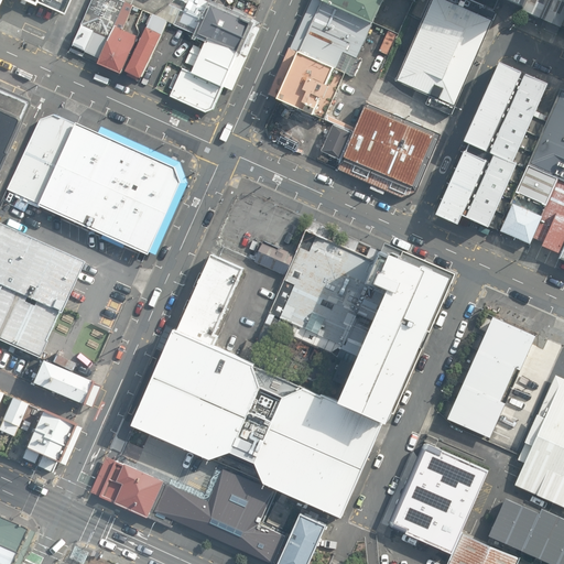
[(34,0),(0,0),(0,13),(12,19),(20,1),(32,7),(34,0)]
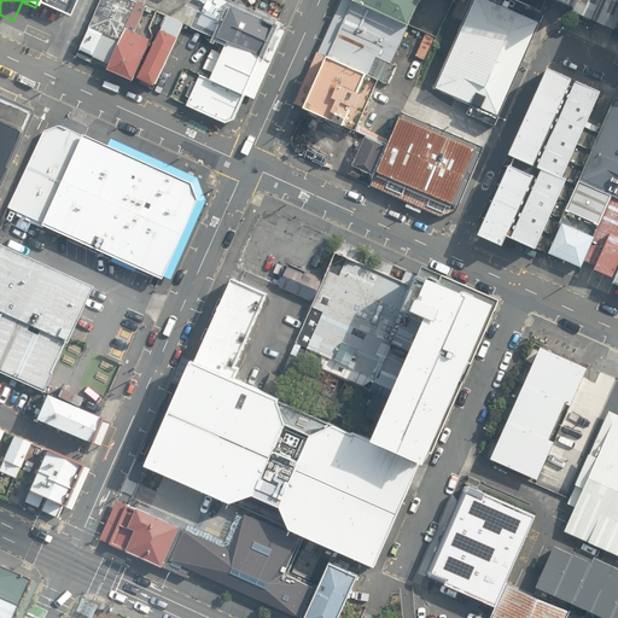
[(139,5),(126,0),(104,0),(80,54),(110,69),(139,5)]
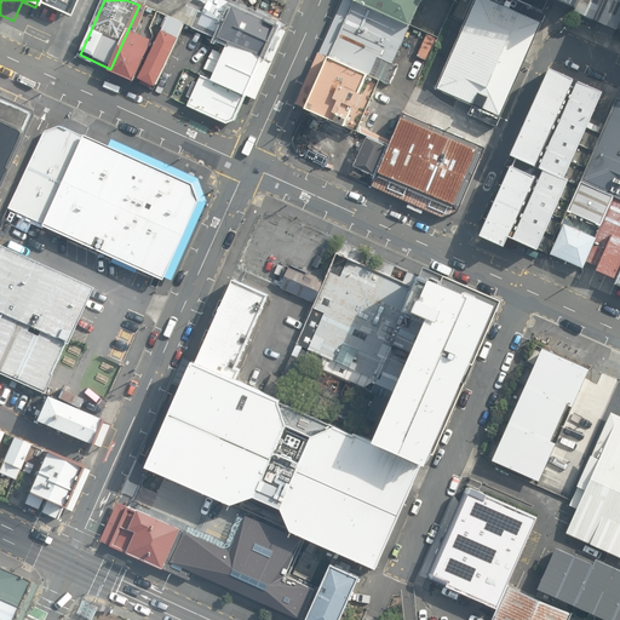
[(213,0),(202,0),(188,26),(223,41),(262,58),(274,27),(213,0)]
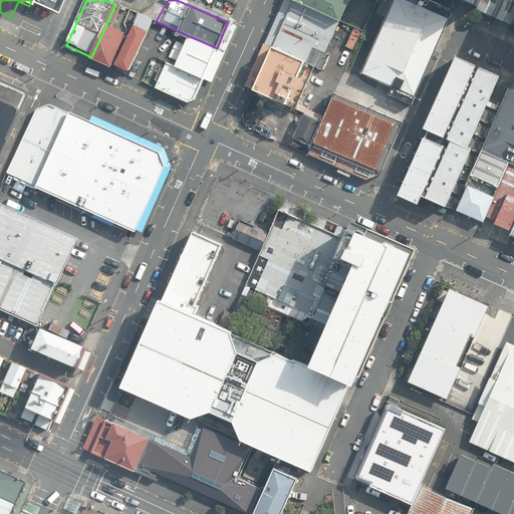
[(292,0),(292,1),(340,22),(350,1),(347,0),(292,0)]
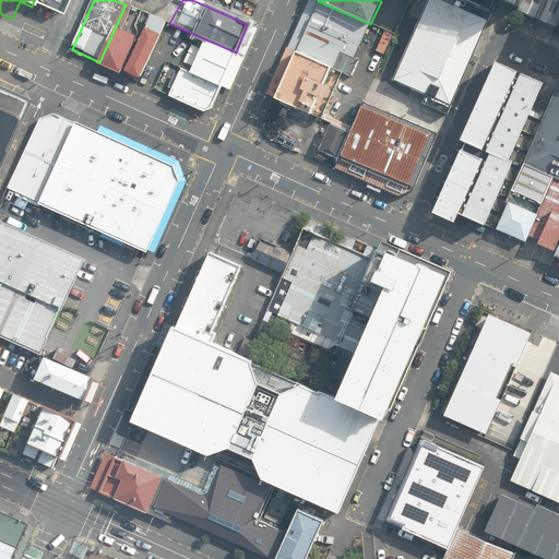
[(487,22),(435,0),(427,0),(418,23),(394,80),(453,105),(487,22)]
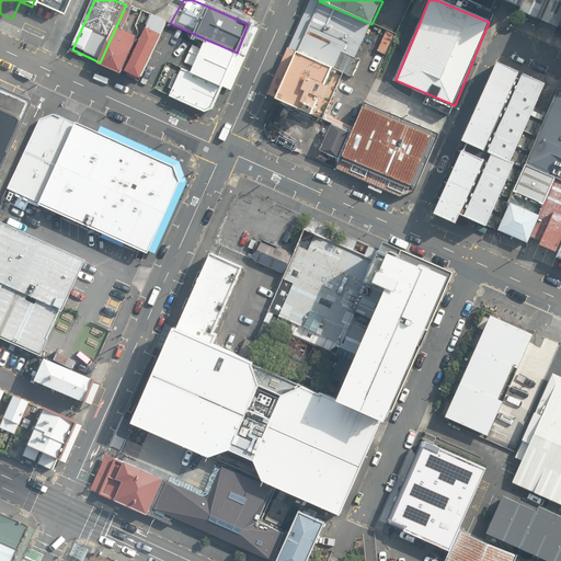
[(499,0),(521,10),(525,0),(499,0)]
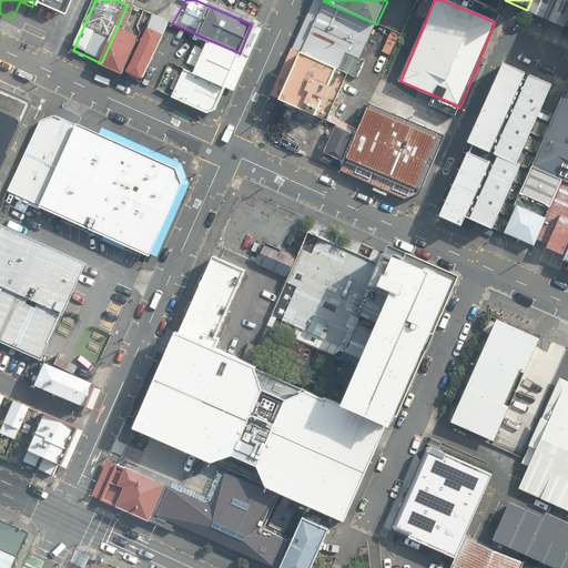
[(567,20),(567,0),(533,0),(528,11),(565,27),(567,20)]
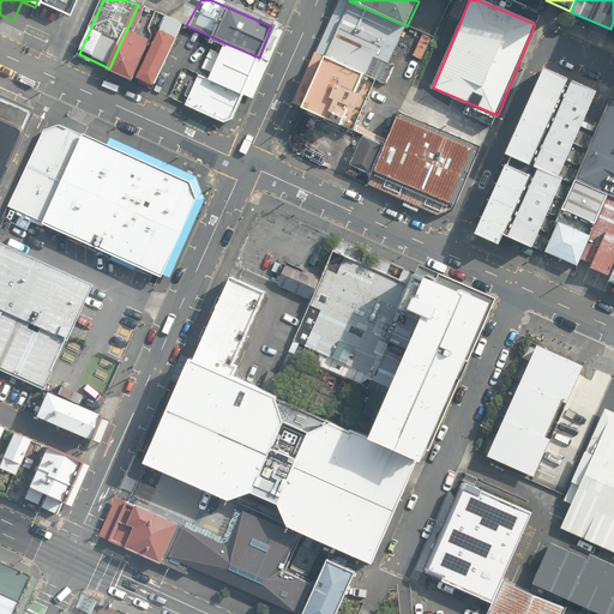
[(407,26),(349,1),(324,56),(366,76),(374,56),(389,62),(407,26)]
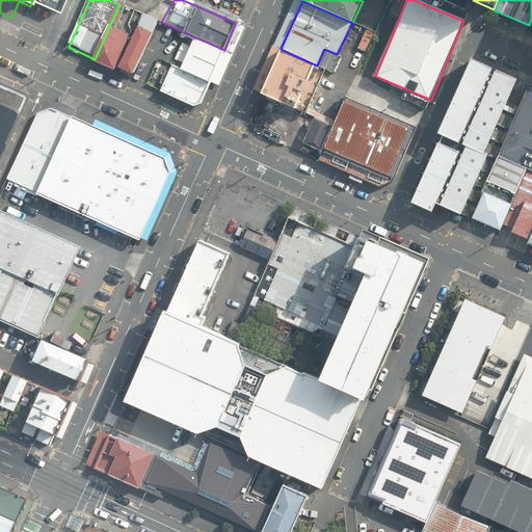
[(161,22),(147,16),(120,70),(134,76),(161,22)]
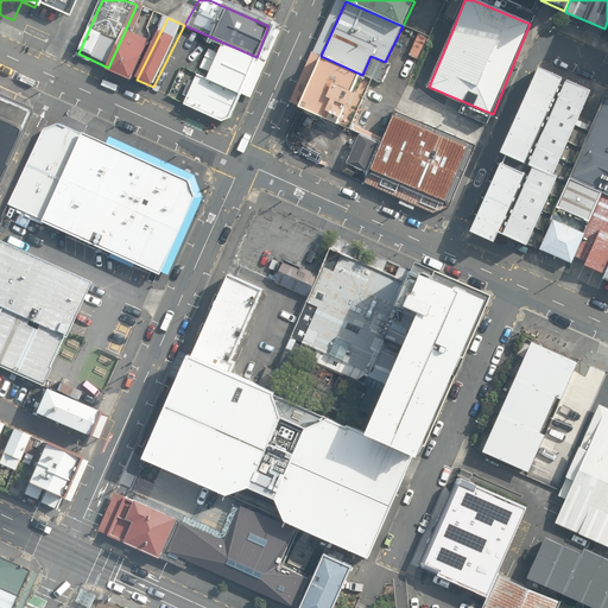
[(151,39),(126,30),(108,68),(134,80),(151,39)]
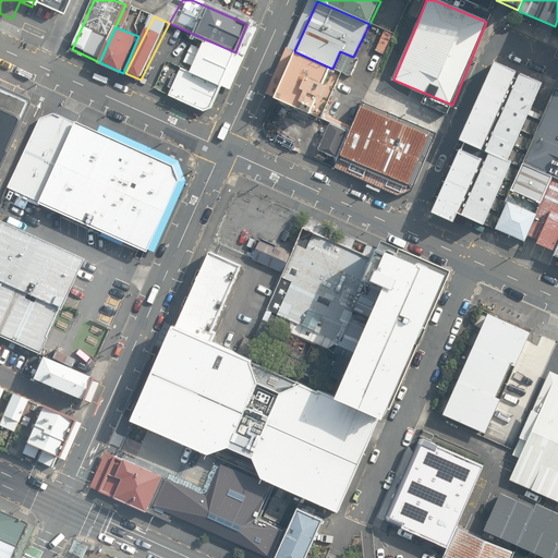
[(235,52),(201,37),(185,71),(220,87),(235,52)]
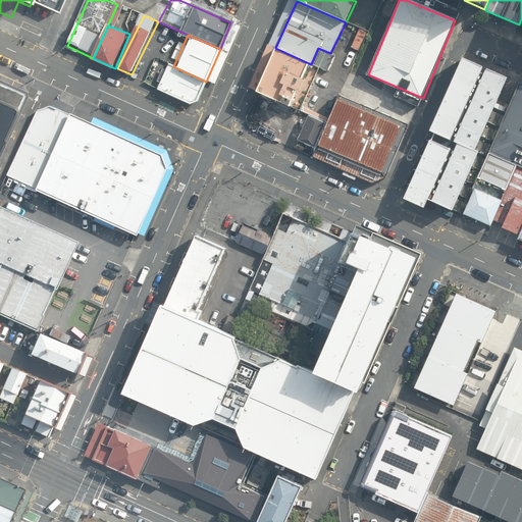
[(311,64),(275,48),(257,89),(298,108),(317,66),(311,64)]
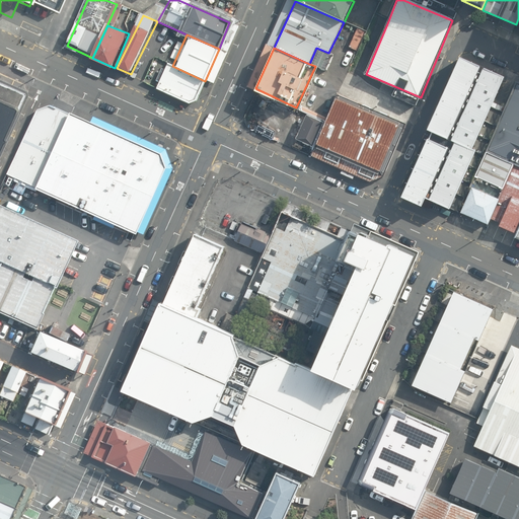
[(516,83),(460,57),(427,129),(431,131),(401,196),(421,206),(425,198),(459,213),(485,153),(516,83)]
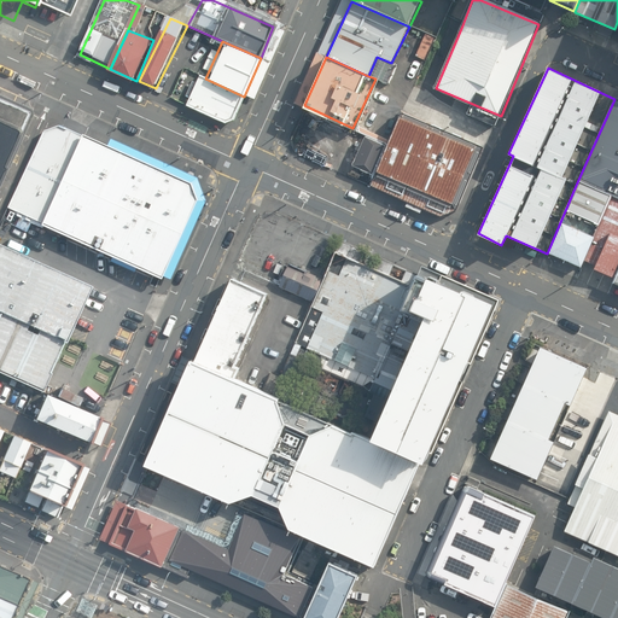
[(205,79),(188,71),(176,101),(228,122),(233,120),(244,97),(205,79)]
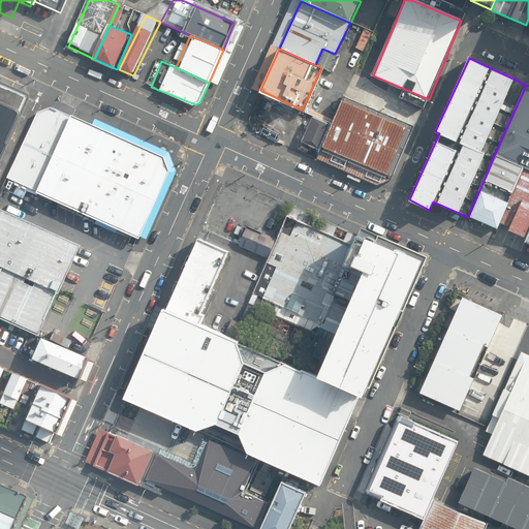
[(0,85),(0,153),(2,148),(4,148),(25,100),(23,95),(0,85)]
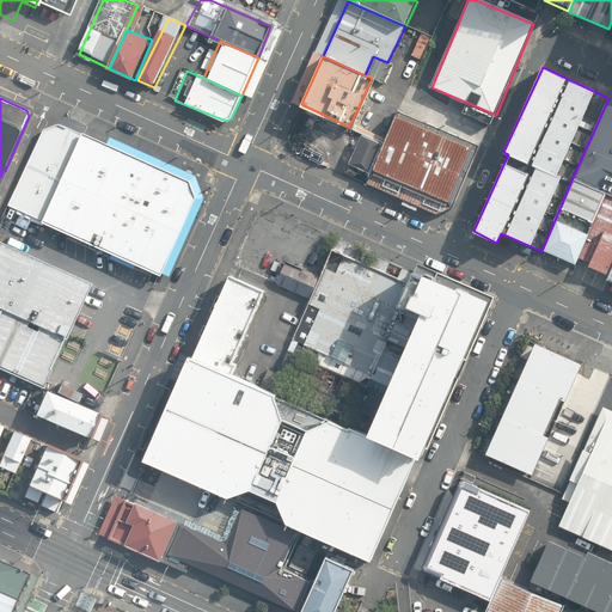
[(611,99),(609,98),(571,181),(607,195),(611,196),(611,99)]
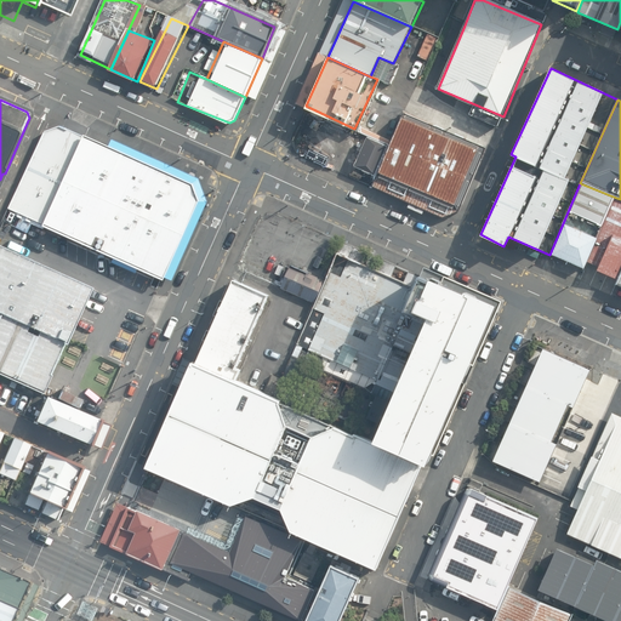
[(485,147),(404,112),(370,186),(440,218),(456,211),(485,147)]
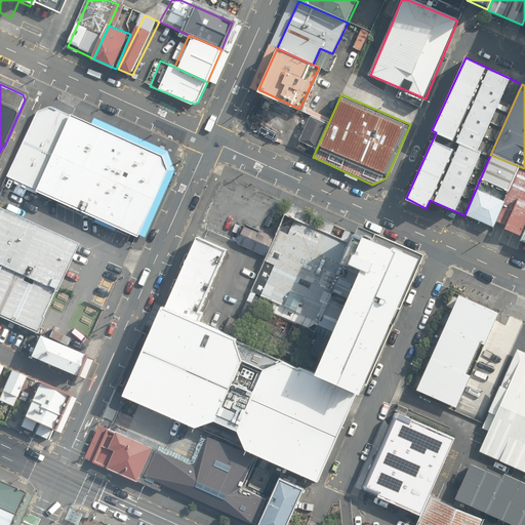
[(37,192),(139,238),(170,170),(164,156),(51,106),(38,112),(7,176),(38,190),(37,192)]
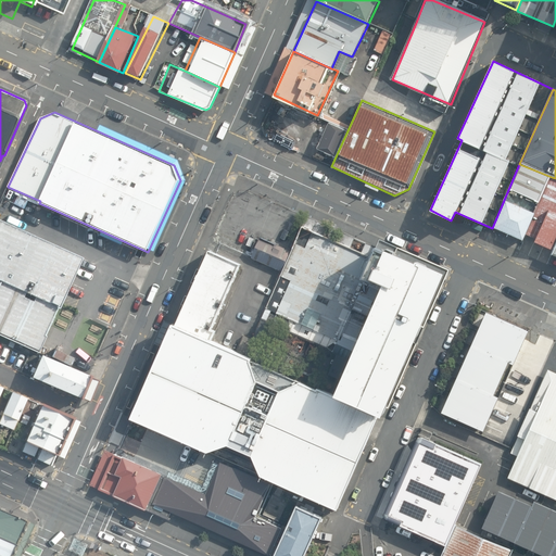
[(346,130),(327,122),(316,149),(336,156),(346,130)]
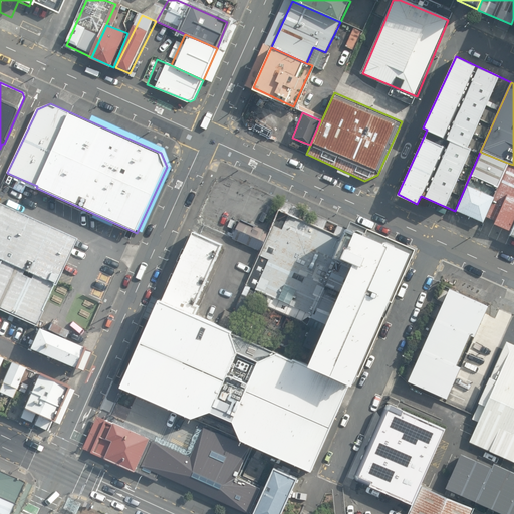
[(455,211),(483,221),(510,164),(480,152),(455,211)]
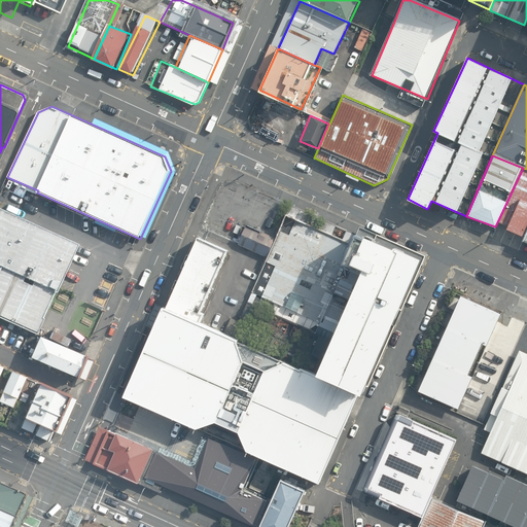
[(526,237),(526,169),(523,168),(495,226),(525,241),(526,237)]
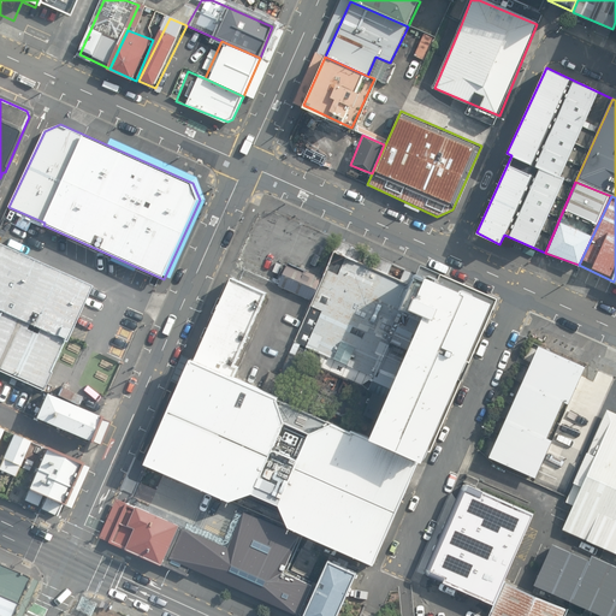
[(361,248),(341,240),(324,278),(313,300),(296,342),(308,348),(303,359),(365,386),(374,392),(365,414),(380,421),(425,318),(402,308),(418,273),(379,256),(374,267),(356,259),(361,248)]
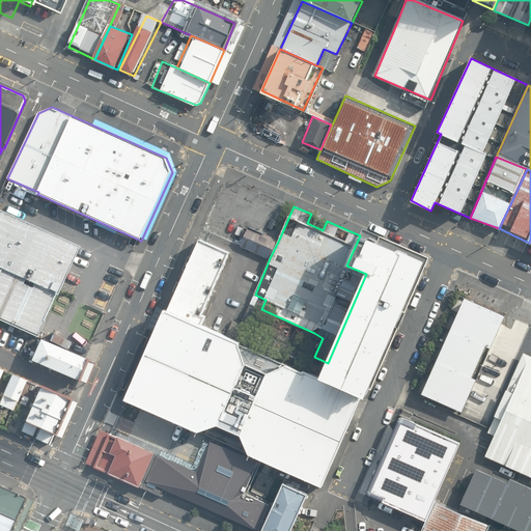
[(79,246),(0,211),(0,319),(36,337),(56,297),(79,246)]
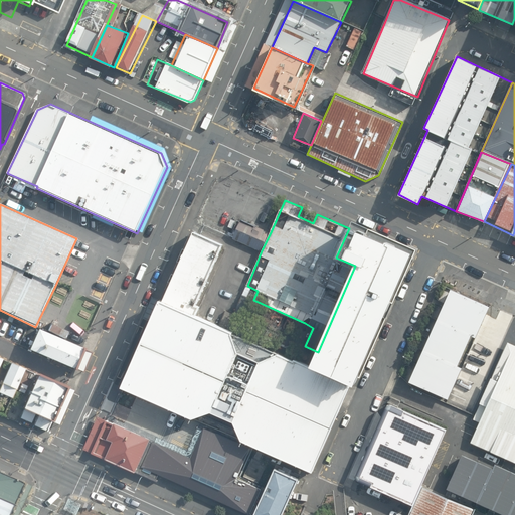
[(232,238),(262,250),(271,232),(241,219),(232,238)]
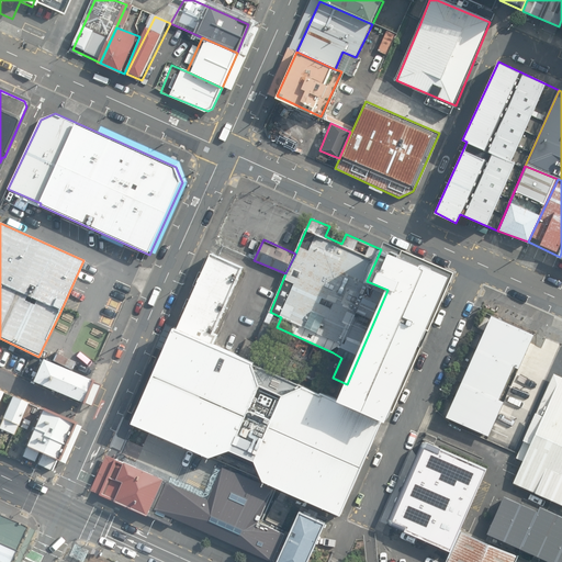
[(388,290),(347,384),(340,400),(383,419),(388,420),(392,412),(394,413),(454,272),(384,242),(381,249),(367,281),(388,290)]
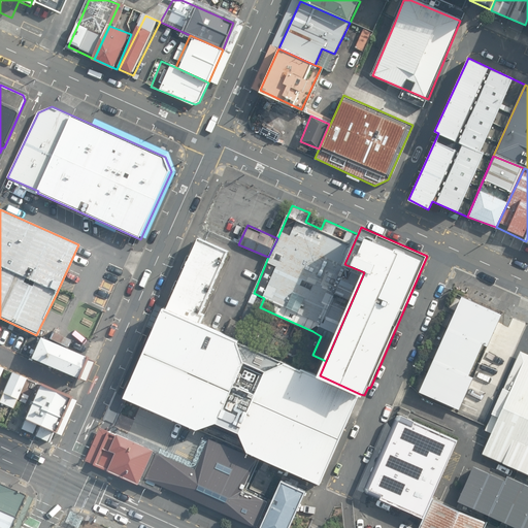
[(199,238),(167,309),(201,324),(205,315),(201,312),(229,251),(199,238)]
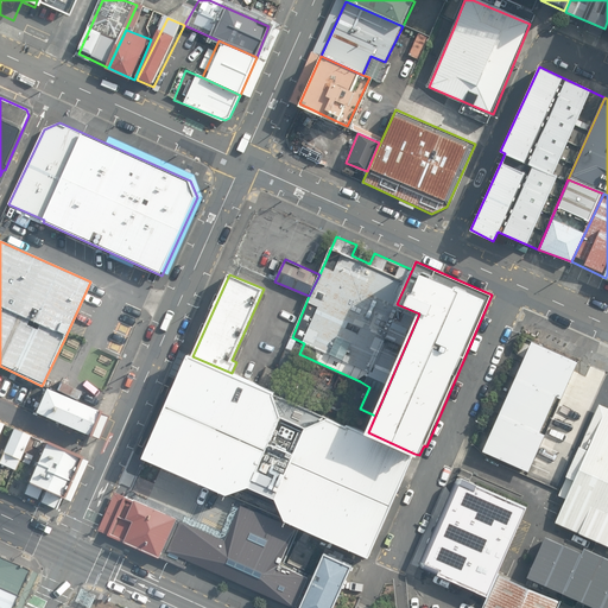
[(562,398),(578,361),(533,341),(483,450),(530,470),(545,435),(540,432),(557,396),(562,398)]
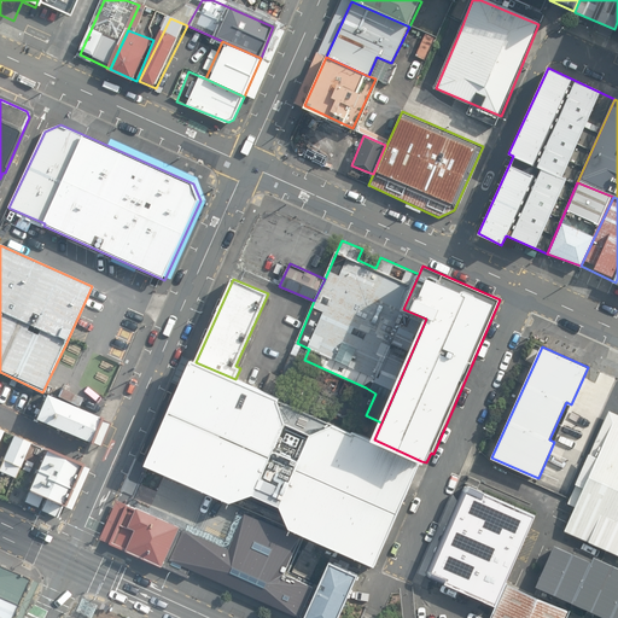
[(235,379),(196,362),(191,360),(146,466),(232,503),(234,502),(290,526),(291,529),(336,549),(375,566),(421,461),(374,439),(274,396),(235,379)]
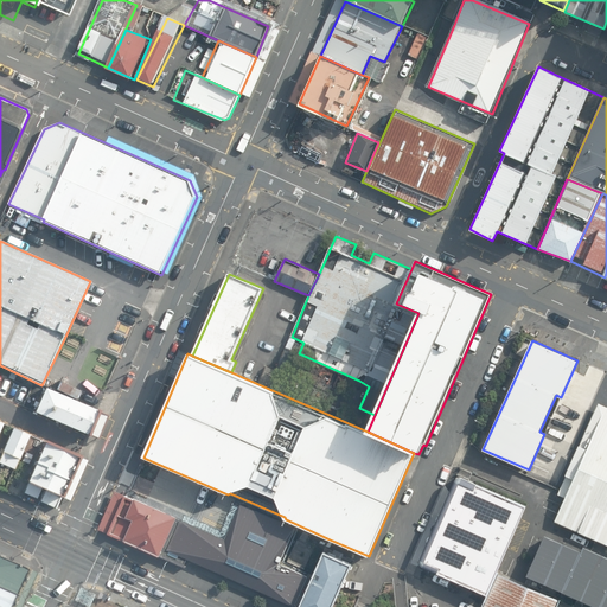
[(78,402),(45,387),(33,411),(88,436),(98,410),(78,402)]
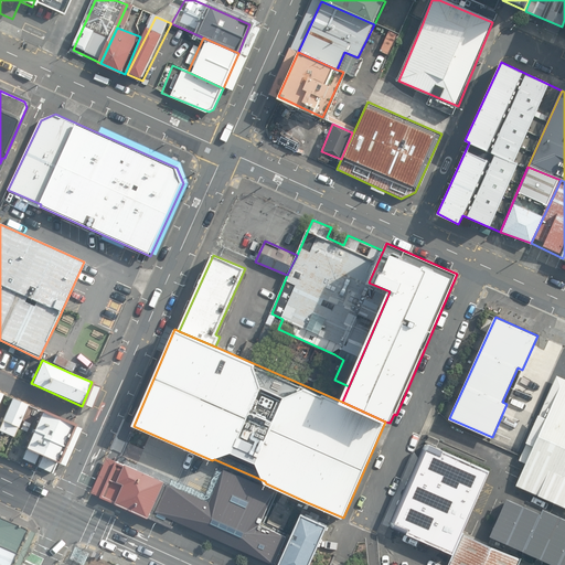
[(564,379),(557,375),(521,456),(519,460),(526,464),(516,486),(564,507),(564,379)]
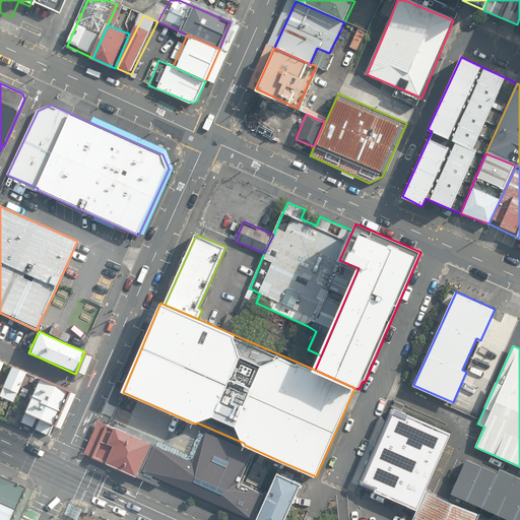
[(26,372),(12,366),(0,395),(0,396),(14,402),(26,372)]
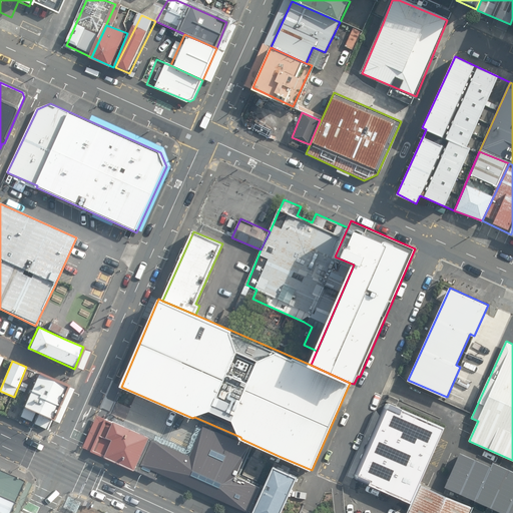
[(68,386),(38,373),(22,407),(38,414),(52,421),(68,386)]
